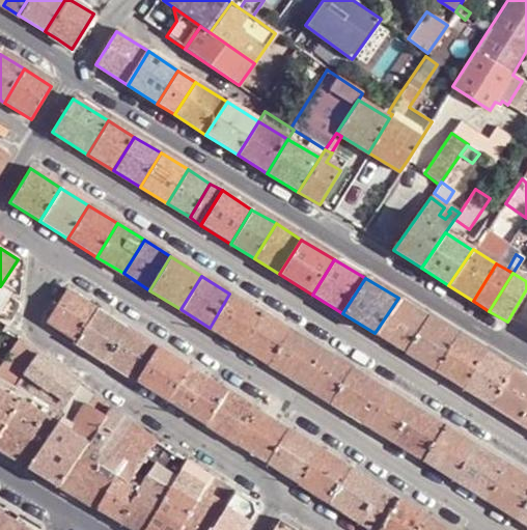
[(64,289),(45,324),(75,343),(76,343),(96,309),(64,289)]
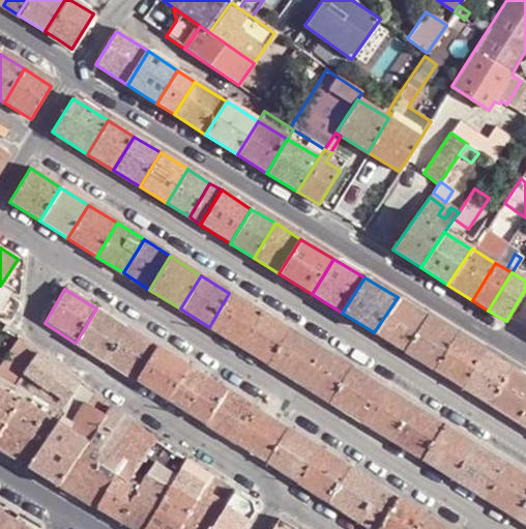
[(0,318),(2,319),(5,322),(10,321),(18,309),(17,305),(11,298),(0,291),(0,318)]
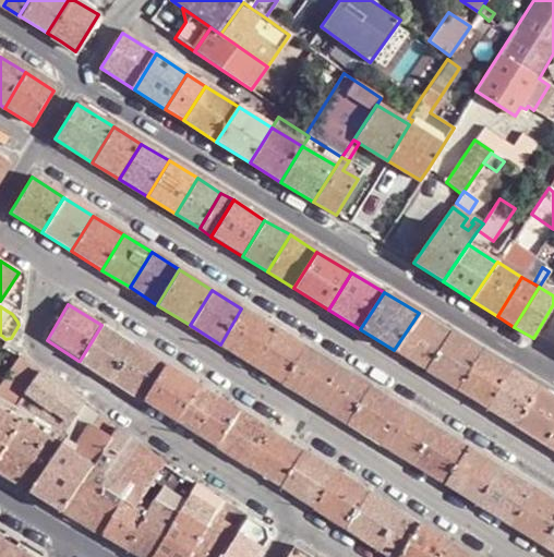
[(220,344),(249,362),(272,328),(241,309),(220,344)]
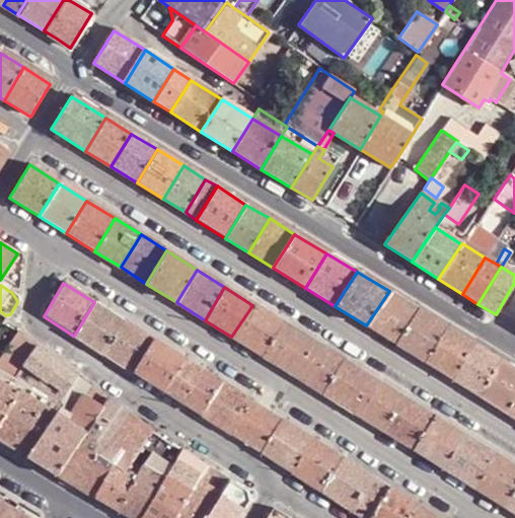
[(418,309),(389,291),(366,325),(395,345),(418,309)]
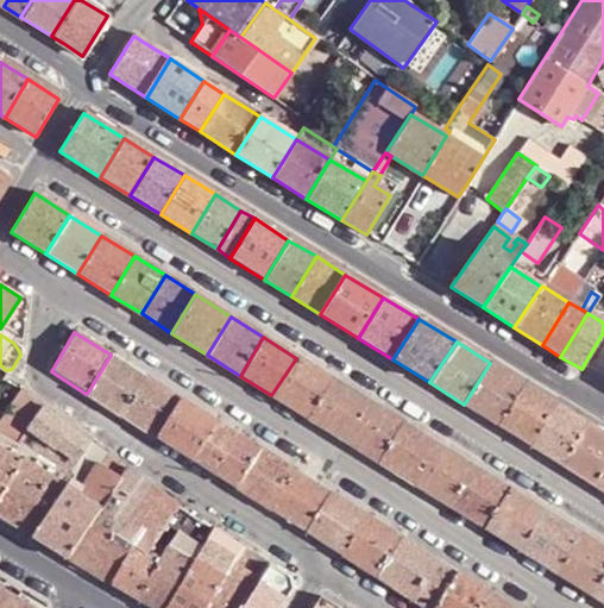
[(145,377),(111,355),(87,394),(86,394),(83,396),(119,419),(120,417),(145,377)]
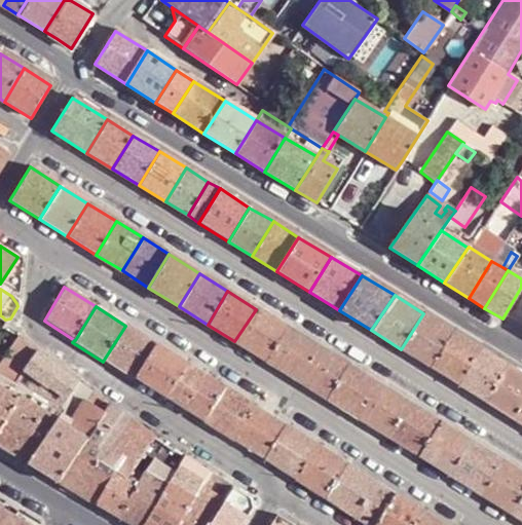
[(287,328),(256,309),(234,341),(265,360),(287,328)]
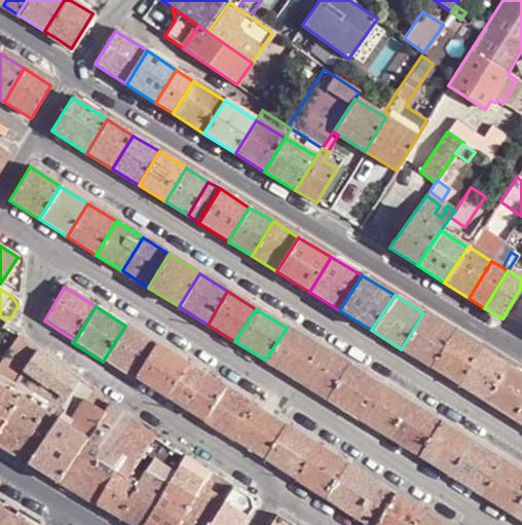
[(401,349),(430,368),(452,332),(423,313),(401,349)]
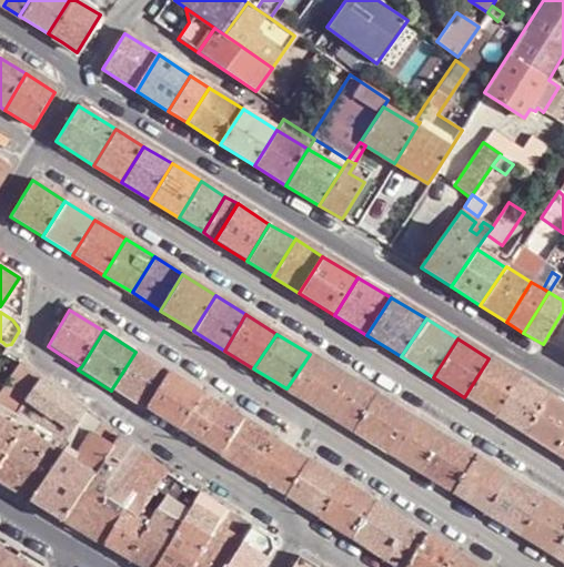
[(168,373),(136,352),(112,388),(144,408),(168,373)]
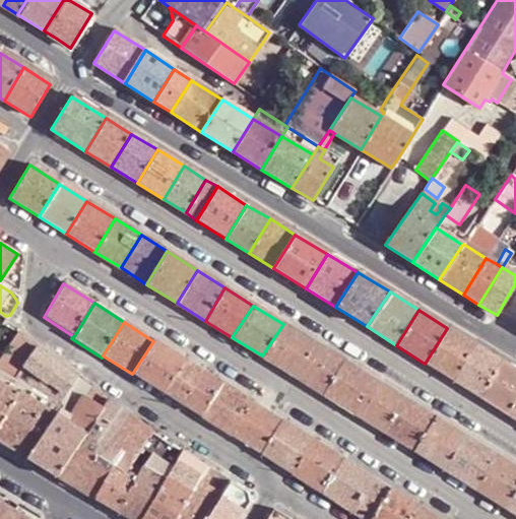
[(262,355),(292,375),(313,342),(283,324),(262,355)]
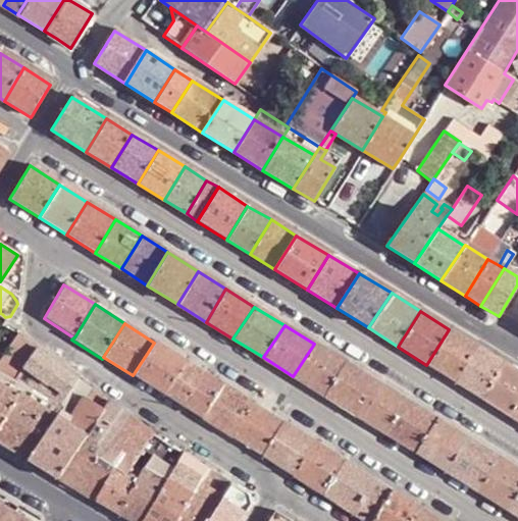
[(476,347),(449,329),(426,365),(454,382),(476,347)]
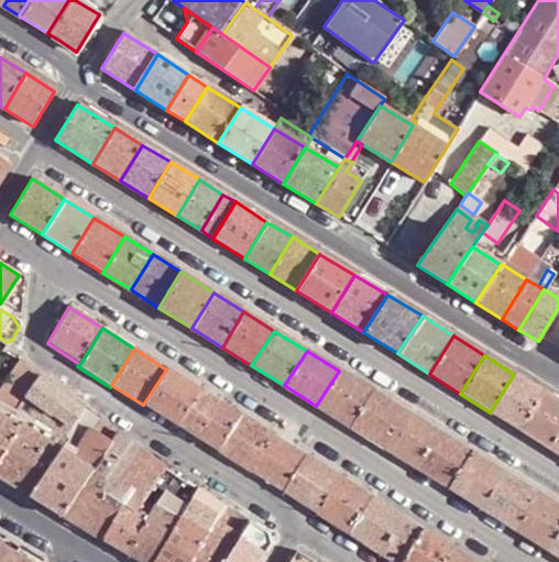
[(13,357),(0,375),(0,392),(66,431),(84,409),(13,357)]
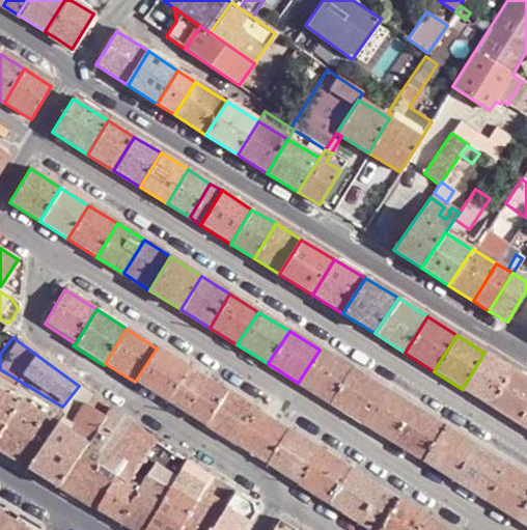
[(187,367),(157,349),(135,382),(166,401),(187,367)]
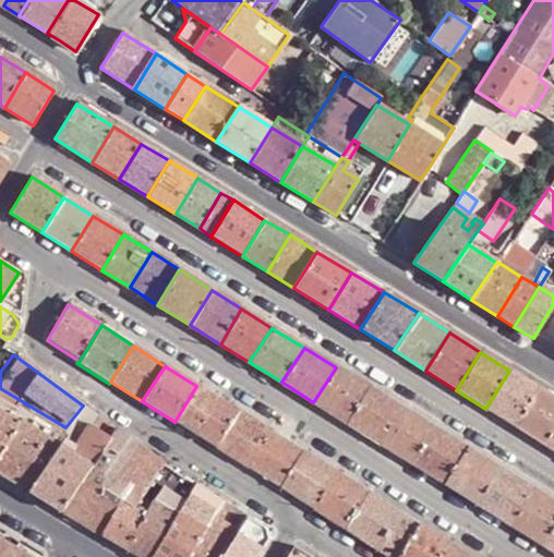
[(313,402),(347,423),(370,389),(336,367),(313,402)]
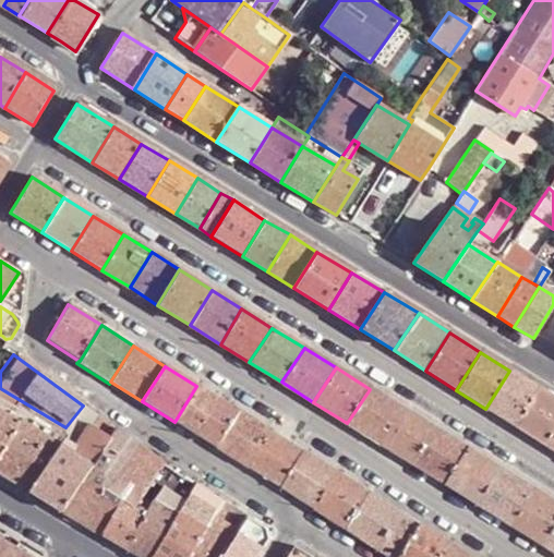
[(485,409),(514,426),(538,389),(509,371),(485,409)]
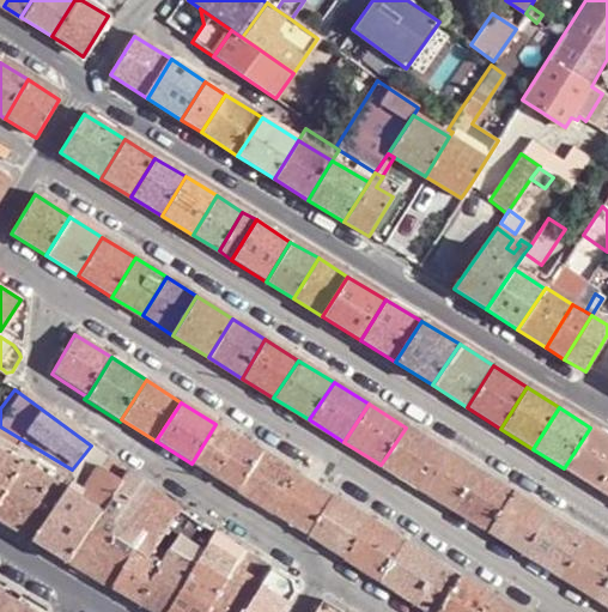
[(238,438),(216,424),(192,464),(213,478),(238,438)]
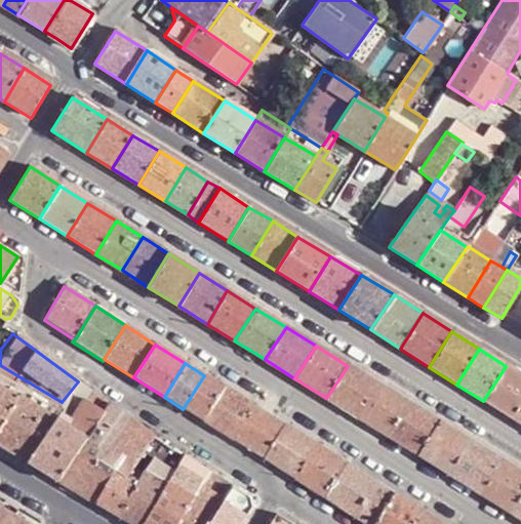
[(377,386),(348,366),(326,398),(356,416),(377,386)]
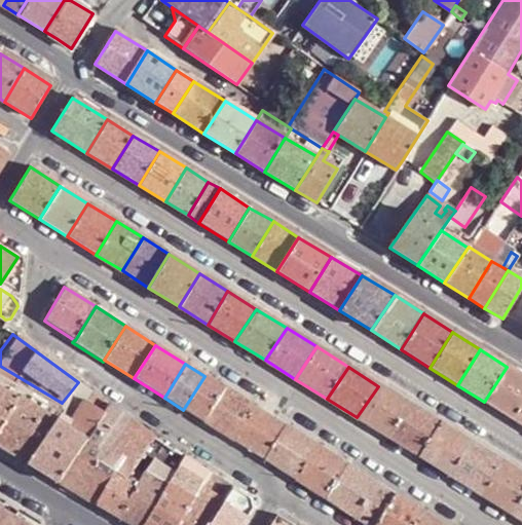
[(484,402),(515,422),(521,410),(521,376),(507,367),(484,402)]
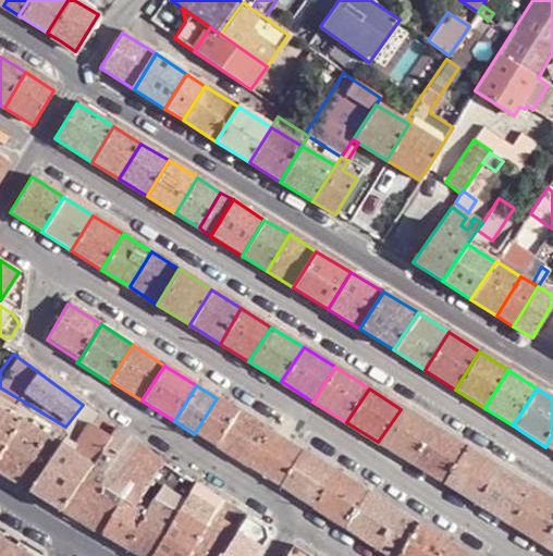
[(0,412),(17,423),(20,420),(26,410),(25,410),(16,408),(14,407),(12,406),(0,398),(0,412)]
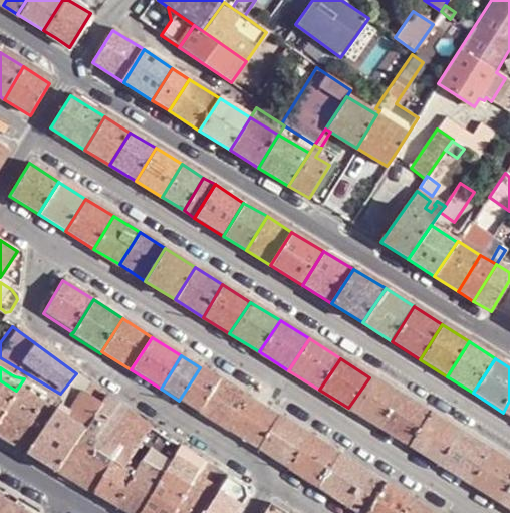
[(217,378),(200,367),(179,401),(197,412),(217,378)]
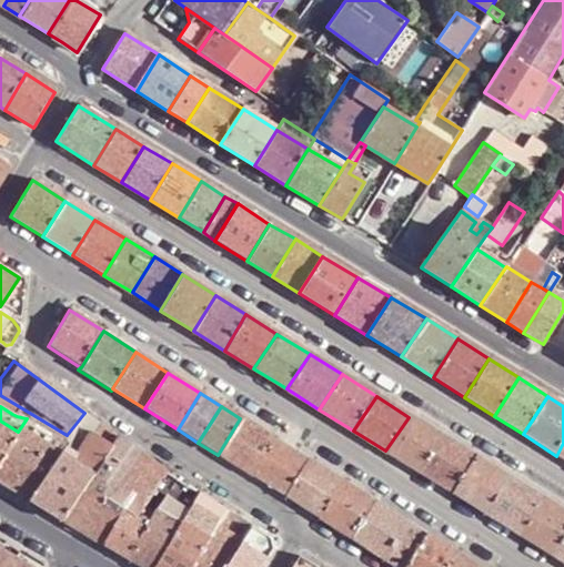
[(116,436),(84,413),(67,435),(62,442),(67,445),(60,455),(28,502),(59,520),(91,474),(93,476),(107,457),(104,456),(118,437),(116,436)]
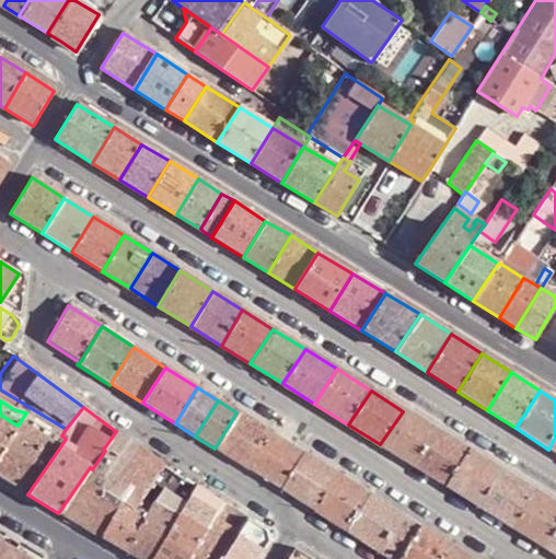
[(414,466),(436,431),(403,411),(380,444),(414,466)]
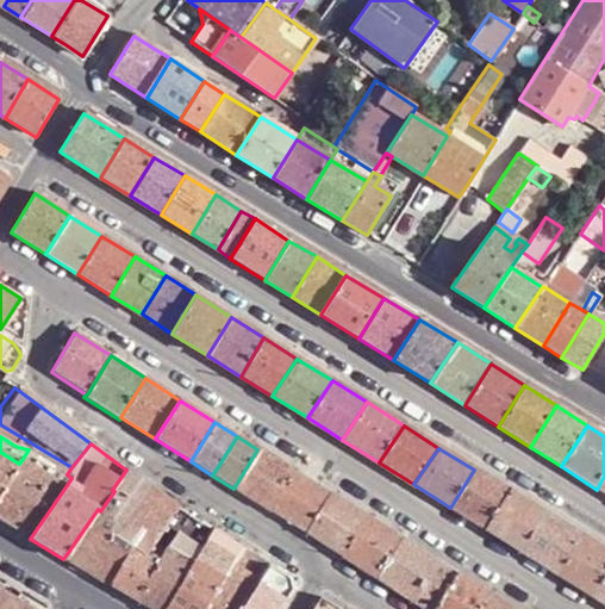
[(55,467),(29,449),(22,460),(48,478),(55,467)]
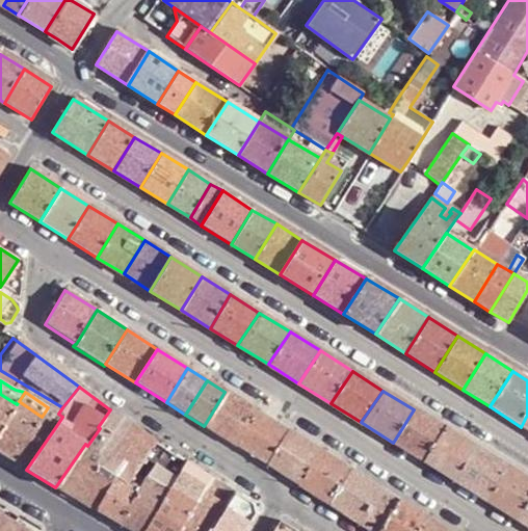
[(257,412),(225,392),(204,426),(235,446),(257,412)]
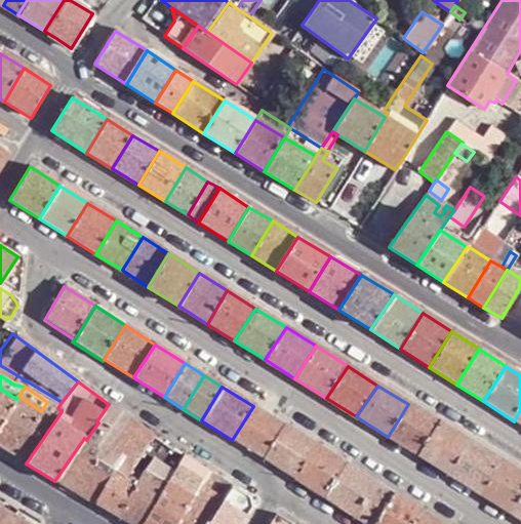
[(0,425),(16,399),(0,389),(0,425)]
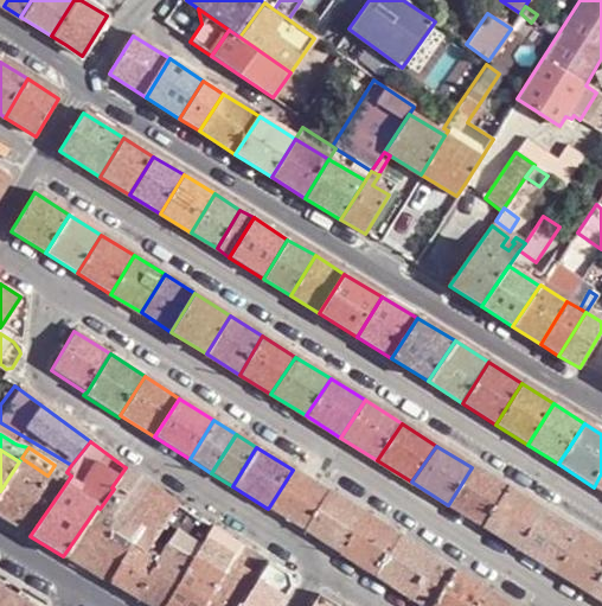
[(47,476),(21,458),(19,461),(0,491),(0,516),(17,527),(47,476)]
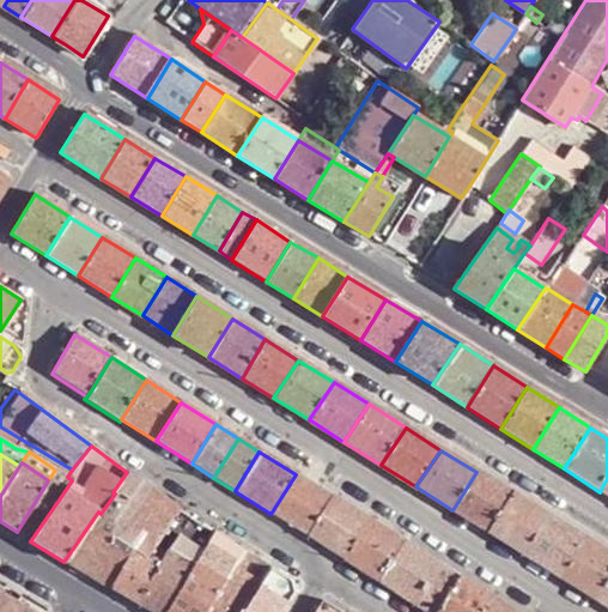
[(65,491),(72,480),(67,477),(55,470),(48,480),(65,491)]
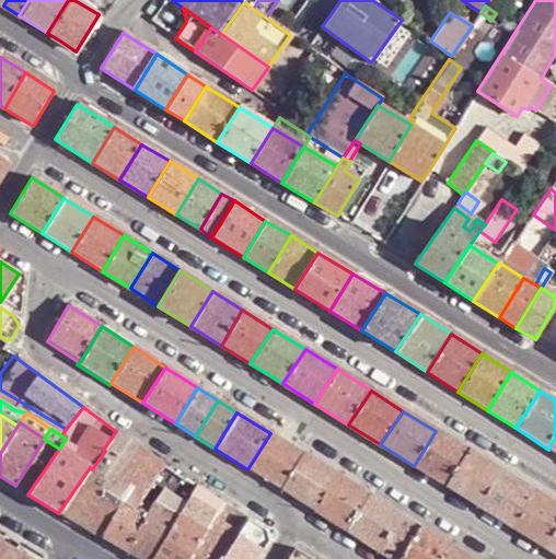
[(79,525),(101,492),(115,472),(120,475),(122,474),(123,475),(138,449),(134,445),(134,443),(115,430),(114,430),(116,431),(103,450),(105,451),(92,469),(90,467),(58,513),(79,525)]
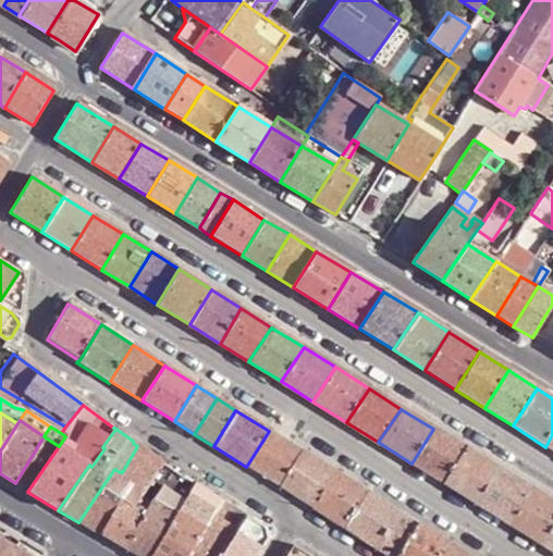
[(412,464),(443,484),(465,449),(433,429),(412,464)]
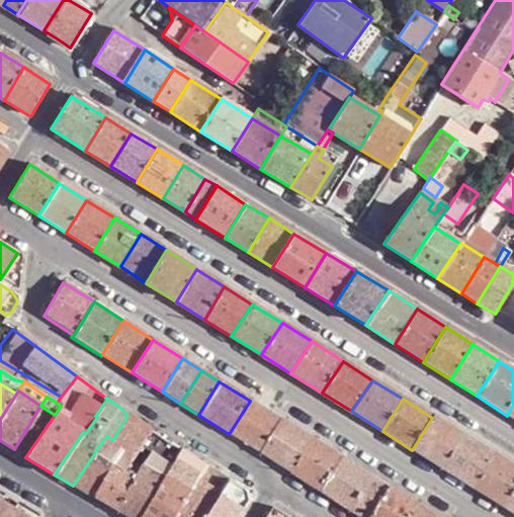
[(280,420),(250,401),(229,434),(259,453),(280,420)]
